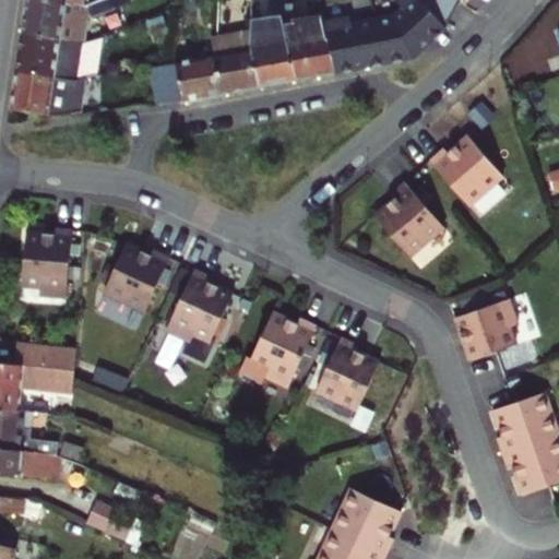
[(50,0),(25,0),(22,35),(83,42),(84,42),(88,19),(117,8),(114,0),(100,0),(87,6),(80,4),(50,0)]
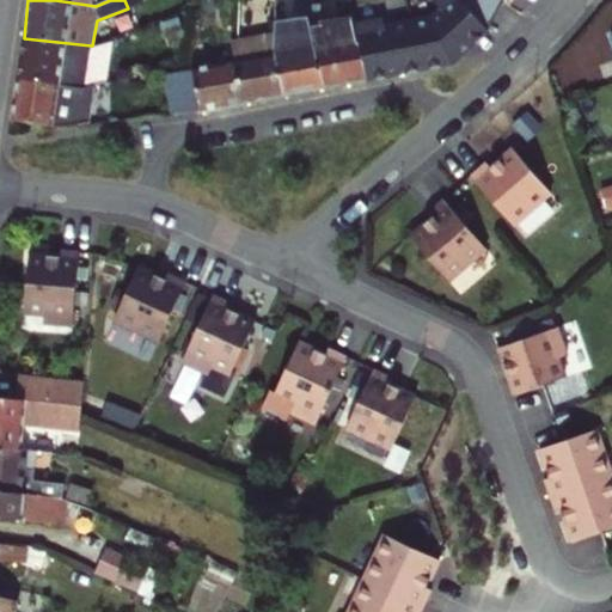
[(417,23),(426,67),(457,61),(475,46),(465,34),(479,22),(459,0),(442,0),(438,5),(445,14),(436,19),(417,23)]
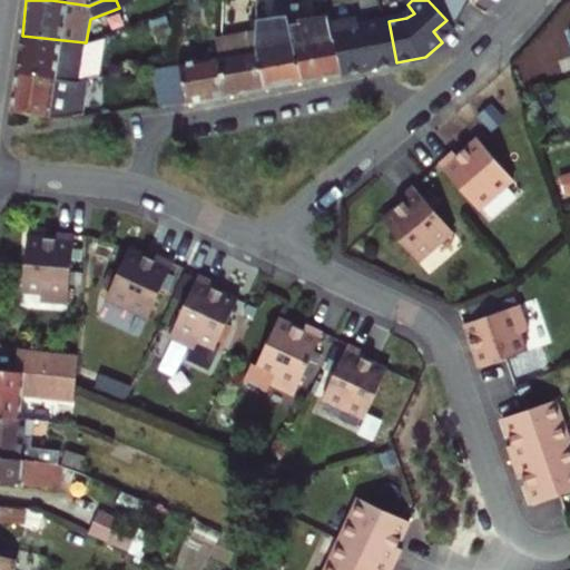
[(428,0),(446,20),(454,31),(468,0),(428,0)]
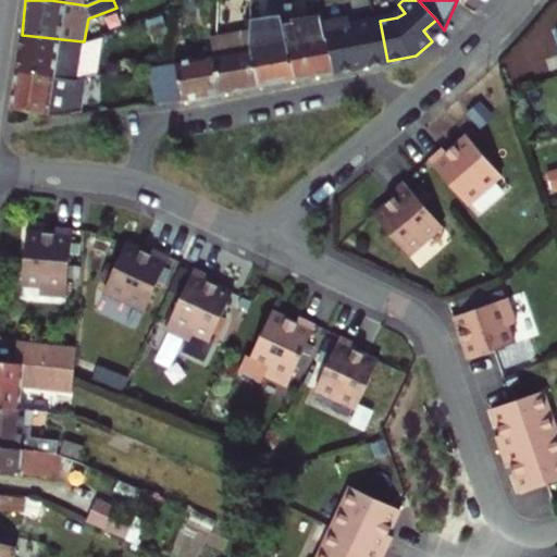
[(258,86),(296,78),(284,23),(292,21),(293,3),(281,2),(280,16),(251,17),(250,29),(249,44),(258,86)]
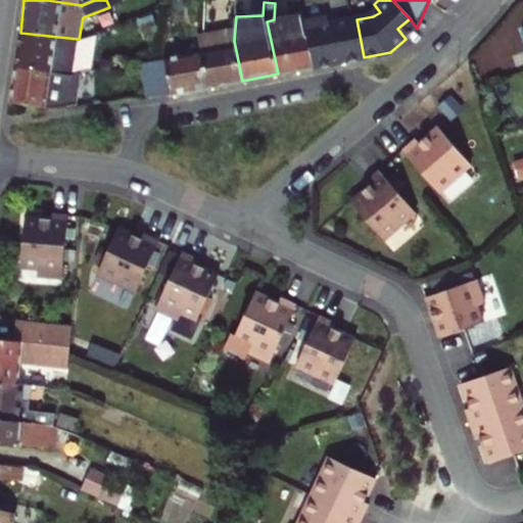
[(315,66),(304,21),(302,13),(274,19),(267,21),(278,74),(315,66)]
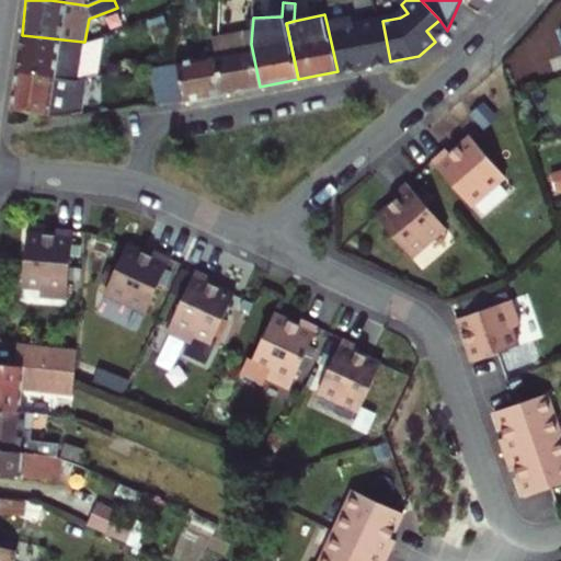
[(390,61),(382,21),(358,26),(356,16),(327,23),(338,71),(390,61)]
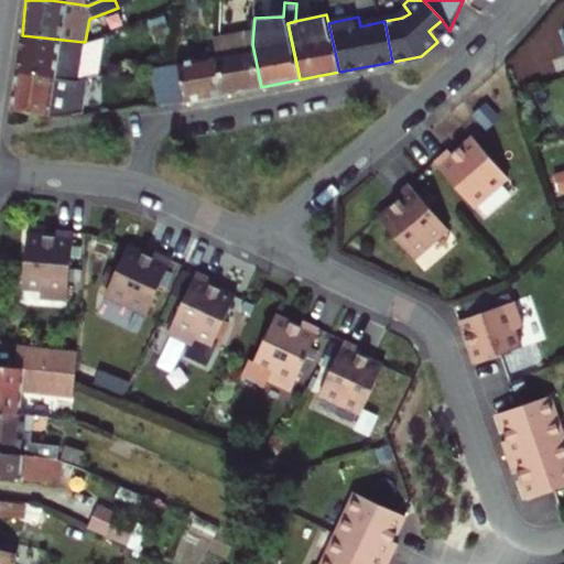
[(437,42),(449,31),(442,20),(429,31),(437,42)]
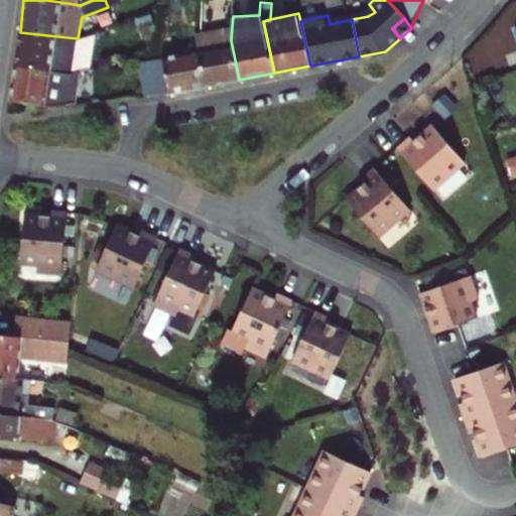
[(200,52),(206,86),(239,80),(231,40),(232,27),(200,34),(196,35),(200,52)]
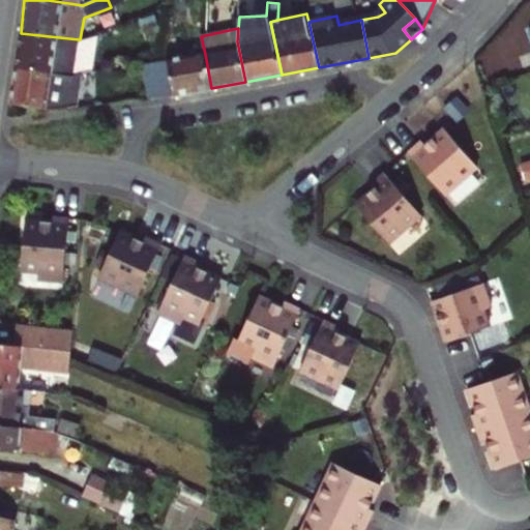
[(21,33),(16,68),(74,78),(81,75),(87,75),(92,35),(80,39),(79,39),(21,33)]
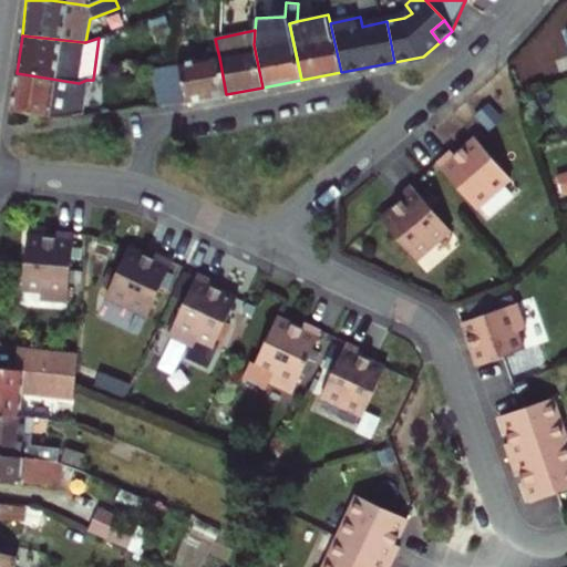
[(186,102),(226,94),(219,58),(178,64),(186,102)]
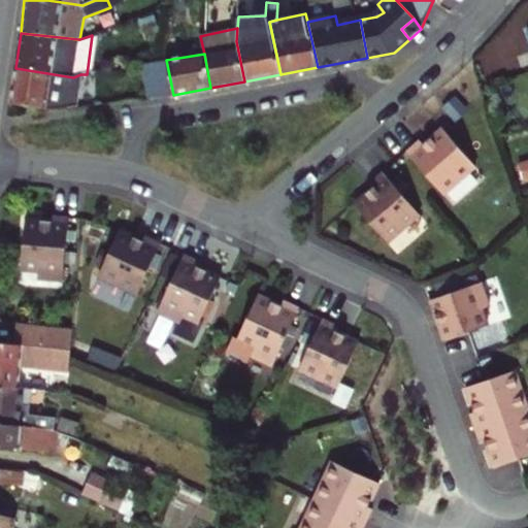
[(166,60),(141,64),(149,98),(173,95),(166,60)]
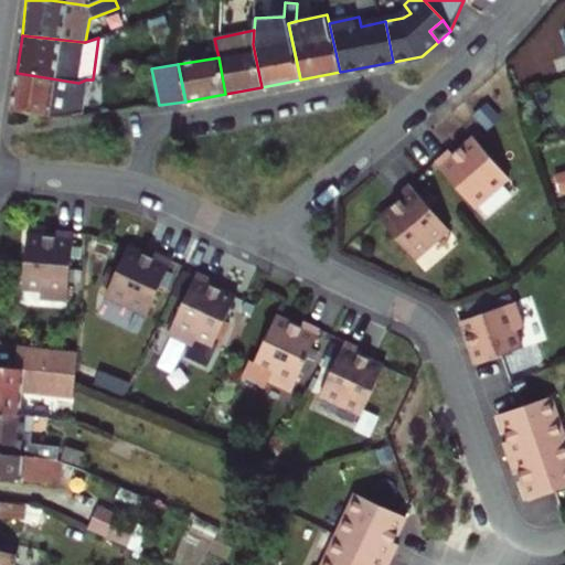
[(17,73),(11,110),(49,116),(83,114),(86,80),(78,83),(17,73)]
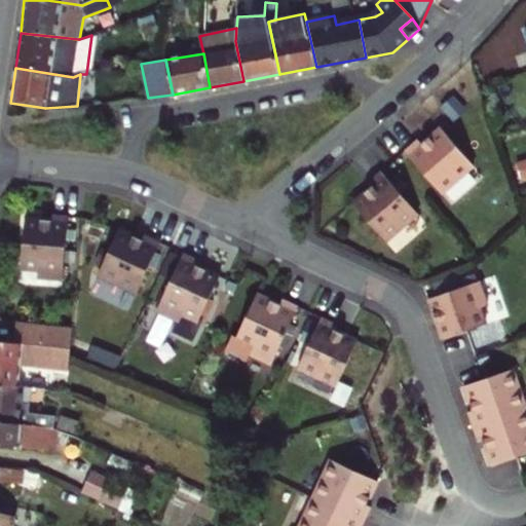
[(404,151),(440,193),(473,165),(440,126),(420,143),(417,139),(404,151)]
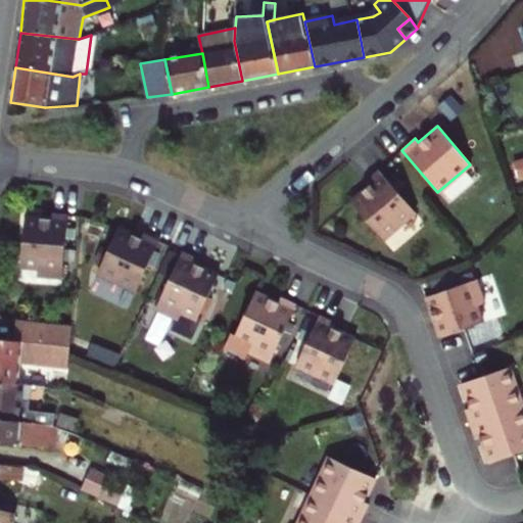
[(445,189),(453,197),(483,173),(476,164),(445,189)]
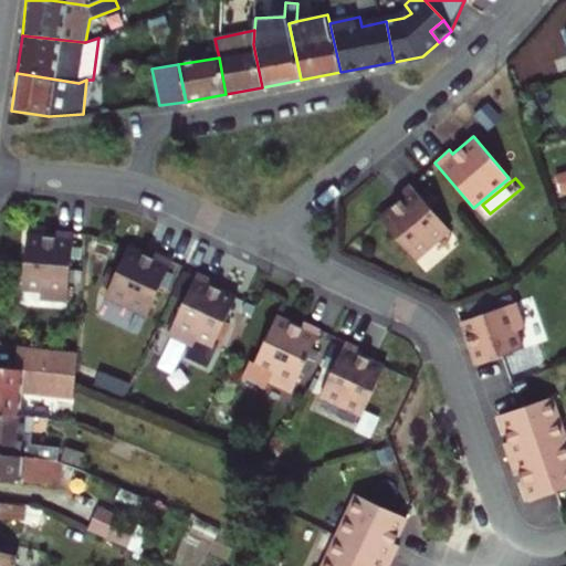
[(399,200),(379,218),(415,260),(450,229),(410,184),(396,196),(399,200)]
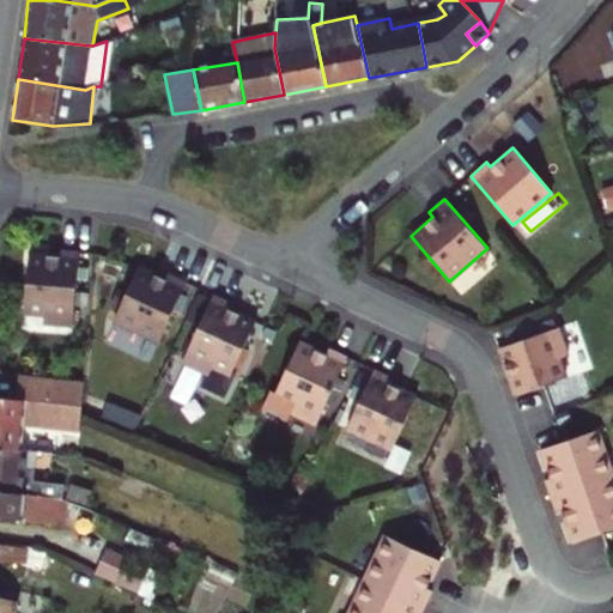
[(58,252),(28,249),(22,307),(41,309),(41,319),(71,321),(79,247),(58,244),(58,252)]
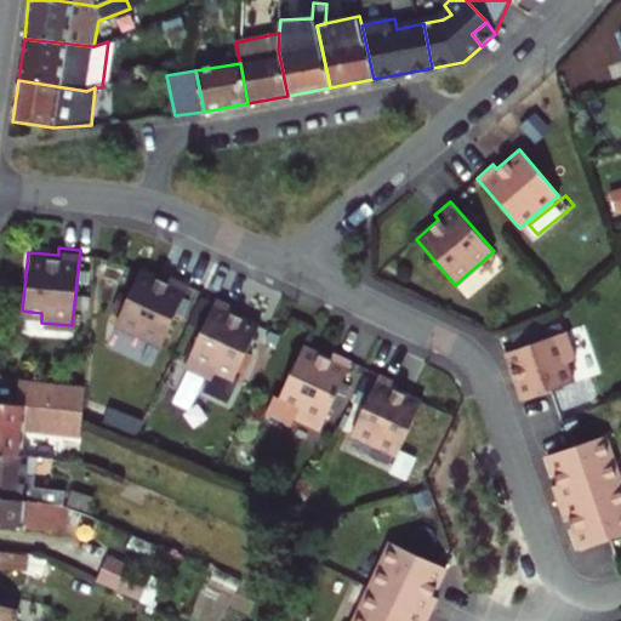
[(137,271),(113,324),(159,346),(187,286),(169,277),(165,284),(137,271)]
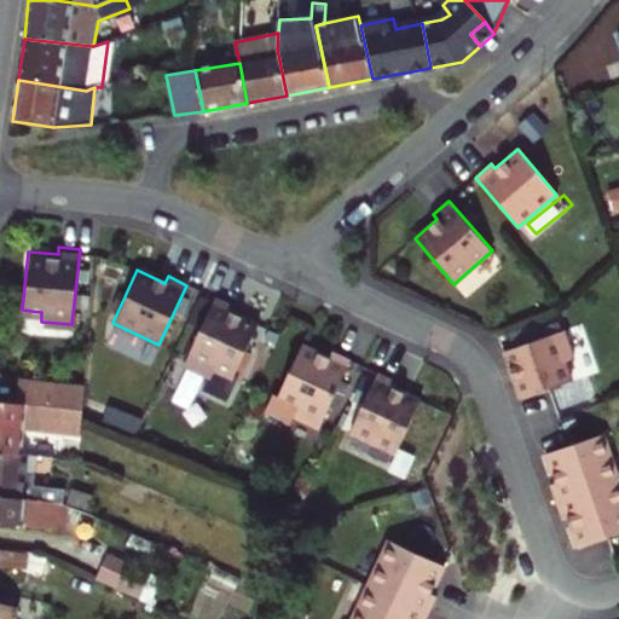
[(232,306),(214,298),(181,365),(208,379),(213,370),(231,379),(256,325),(230,312),(232,306)]
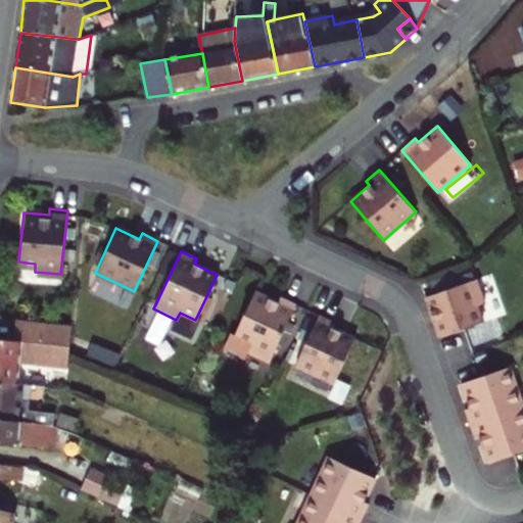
[(479,278),(426,296),(440,336),(486,320),(480,303),(487,301),(479,278)]
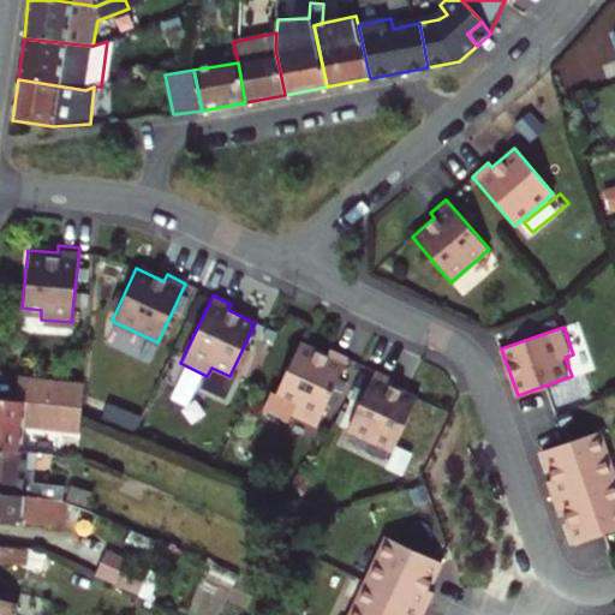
[(261,408),(286,422),(290,413),(315,427),(348,358),(327,350),(324,356),(299,344),(275,394),(269,392),(261,408)]
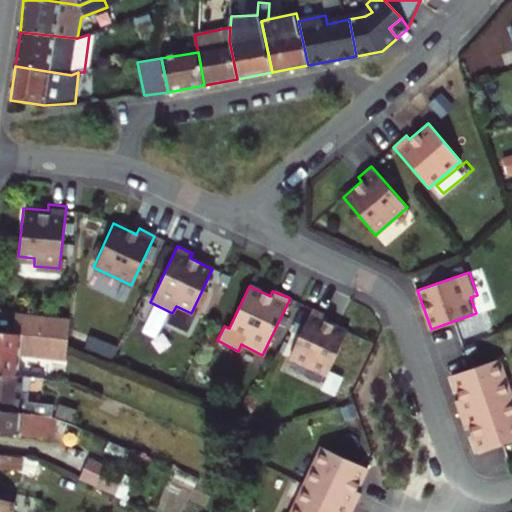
[(347,330),(324,319),(326,316),(312,308),(288,358),(326,375),(347,330)]
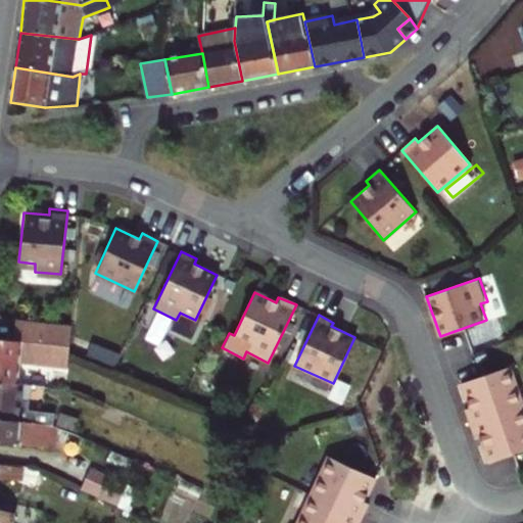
[(13,334),(0,333),(0,382),(18,384),(20,361),(68,365),(73,326),(15,319),(13,334)]
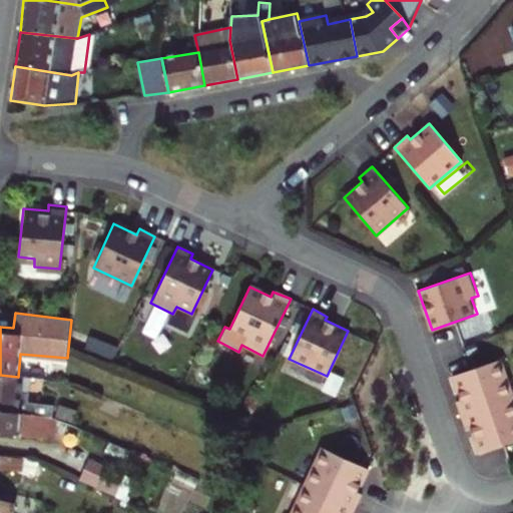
[(456,402),(462,416),(508,400),(495,363),(454,377),(462,400),(456,402)]
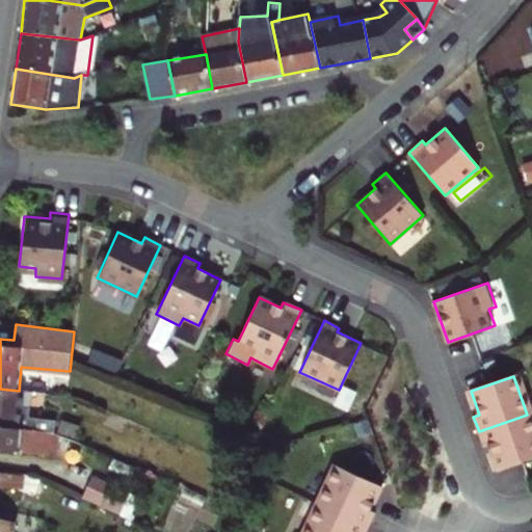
[(0,389),(0,425),(55,432),(57,418),(30,416),(31,405),(23,405),(25,391),(19,391),(0,389)]
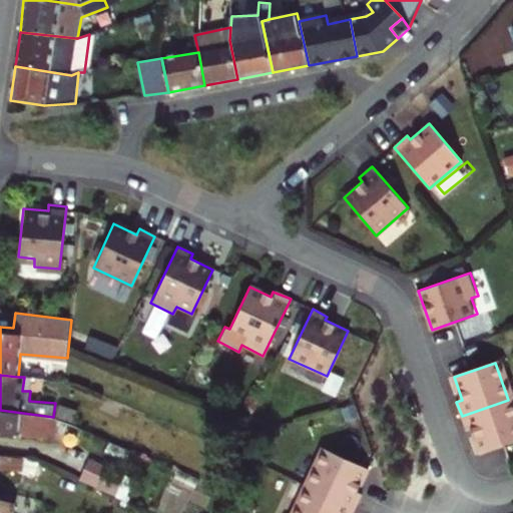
[(480,453),(512,442),(512,412),(508,400),(462,416),(467,431),(472,429),(480,453)]
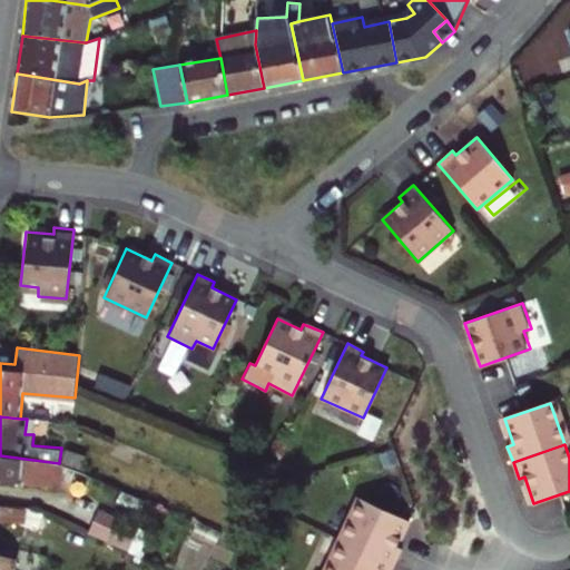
[(0,455),(0,481),(57,487),(59,463),(0,455)]
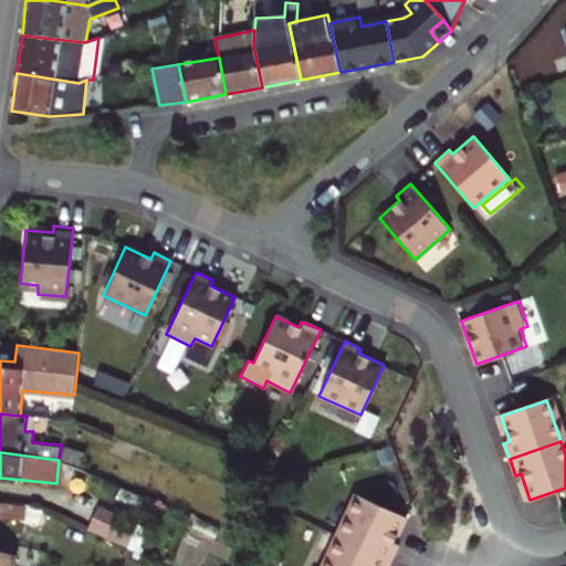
[(357,494),(337,535),(392,561),(397,549),(392,547),(398,536),(406,517),(357,494)]
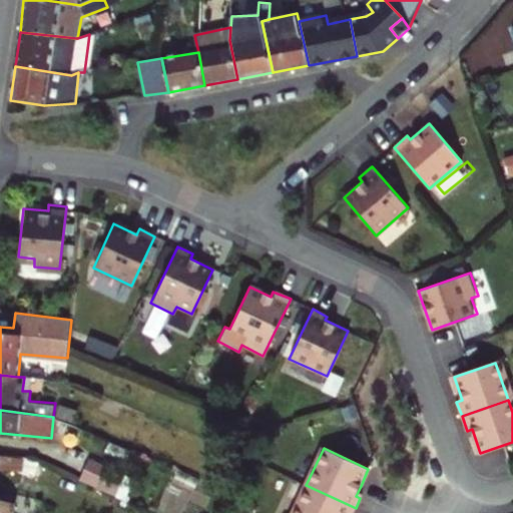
[(0,460),(0,469),(21,471),(22,459),(0,457),(0,460)]
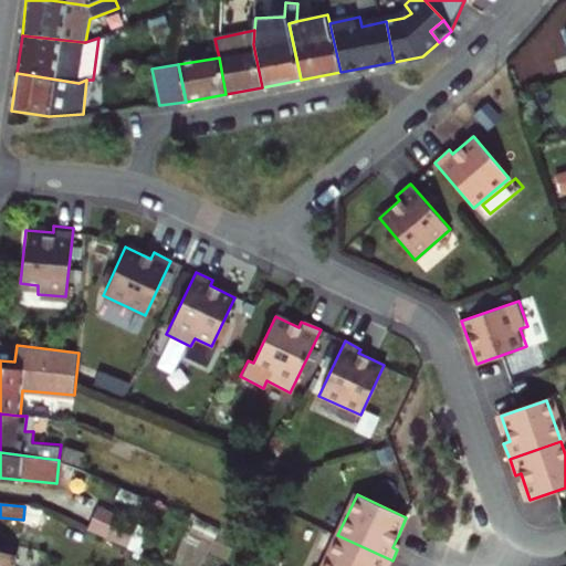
[(102,514),(95,525),(126,543),(133,532),(102,514)]
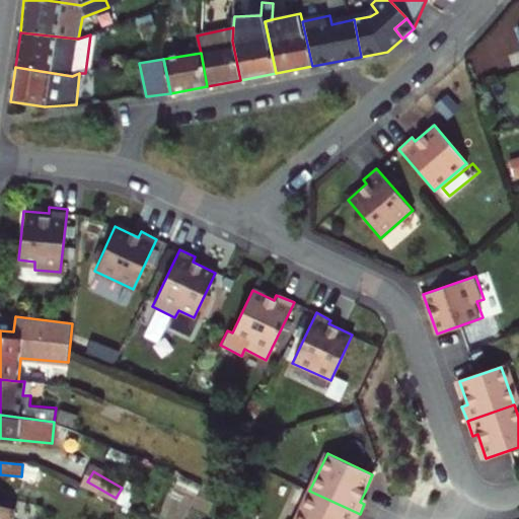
[(295,518),(357,518),(360,514),(309,491),(295,518)]
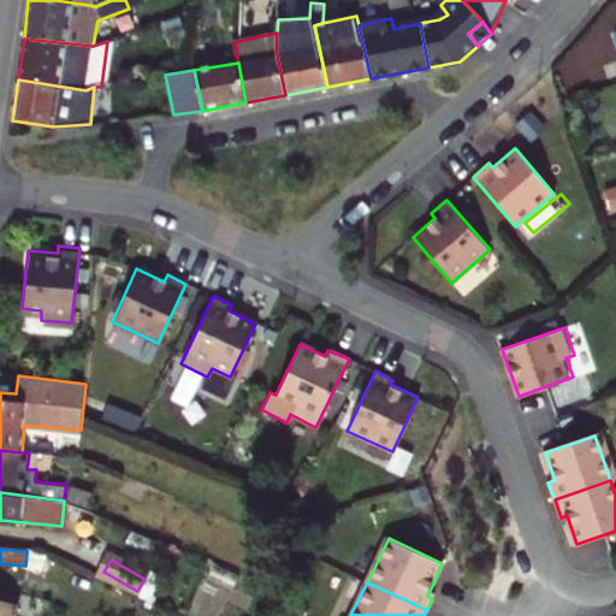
[(433,584),(427,596),(432,598),(438,586),(433,584)]
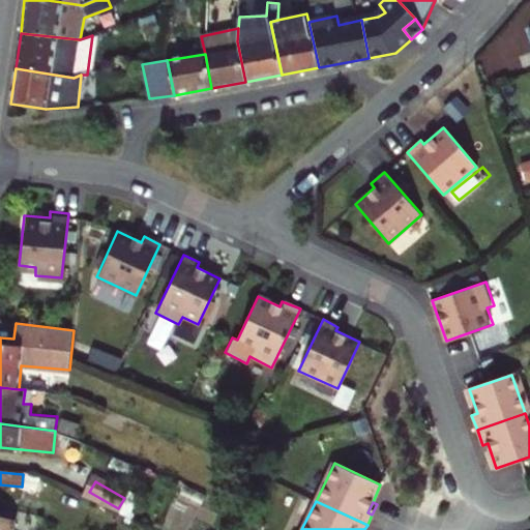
[(0,516),(0,529),(15,529),(17,520),(0,516)]
